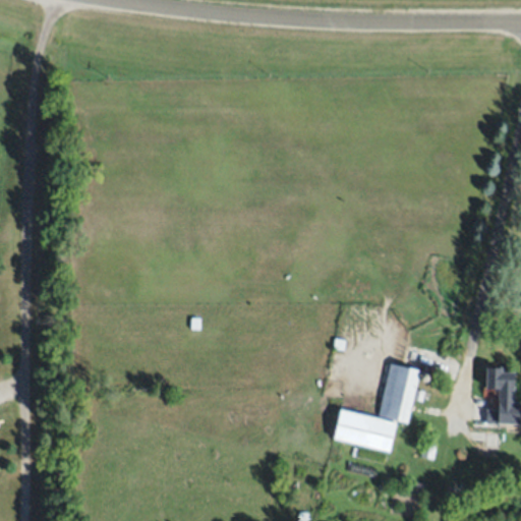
[(335,338),(347,341),(344,351),(333,348),(335,338)]
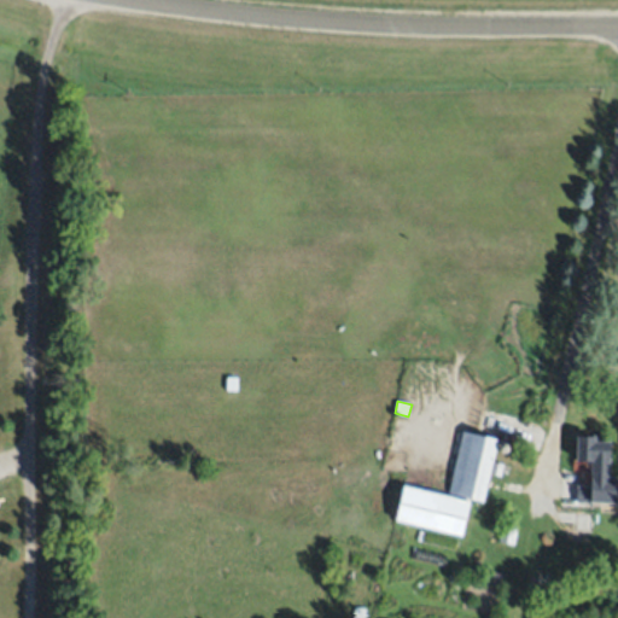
[(395,519),(403,485),(447,496),(462,431),(497,441),(483,503),(470,500),(461,536),(395,519)]
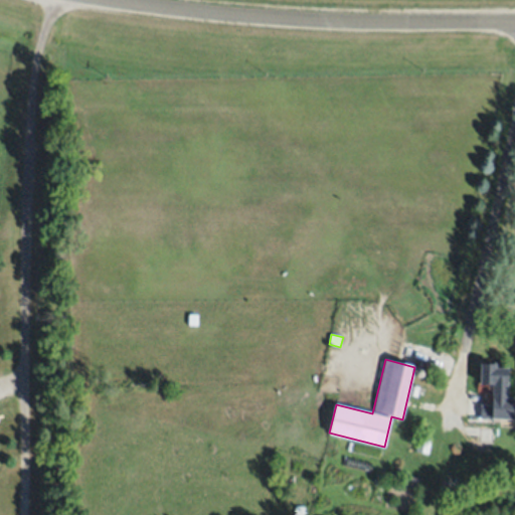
[(513,397),(513,419),(491,419),(491,417),(480,417),(480,406),(491,406),(491,385),(479,385),(479,364),(506,364),(505,397),(513,397)]
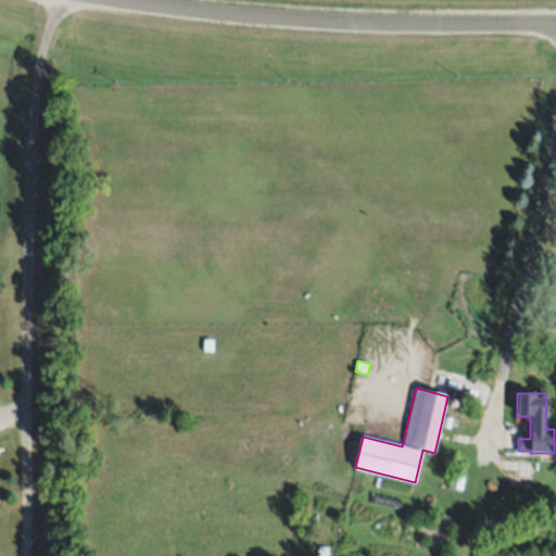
[(452,417),(450,429),(443,427),(445,416),(452,417)]
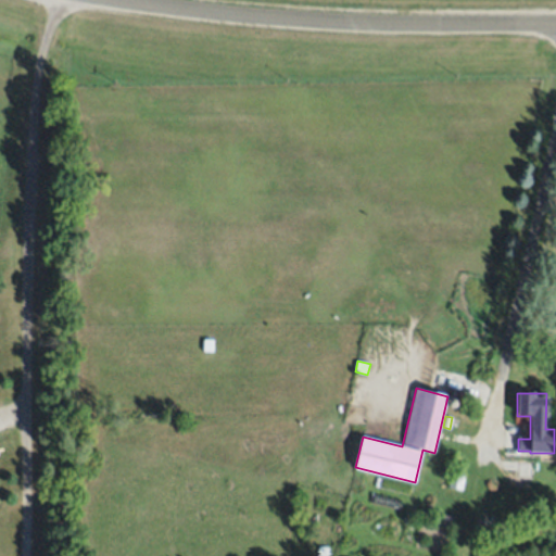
[(517,463),(533,463),(533,472),(517,472),(517,463)]
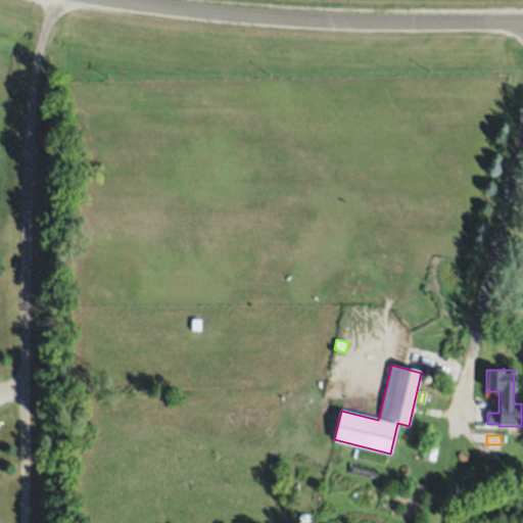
[(438,443),(436,462),(422,460),(425,441),(438,443)]
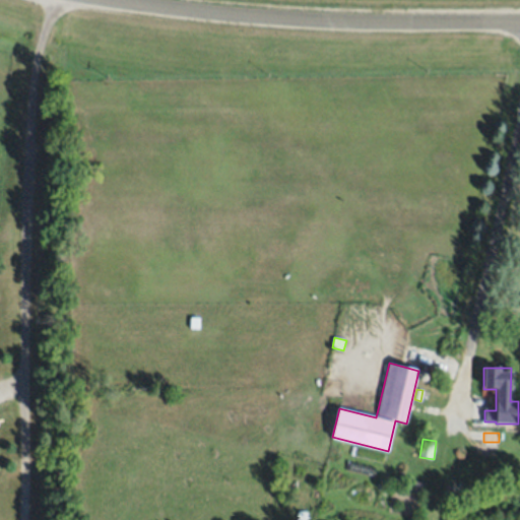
[(380,475),(405,479),(404,486),(379,482),(380,475)]
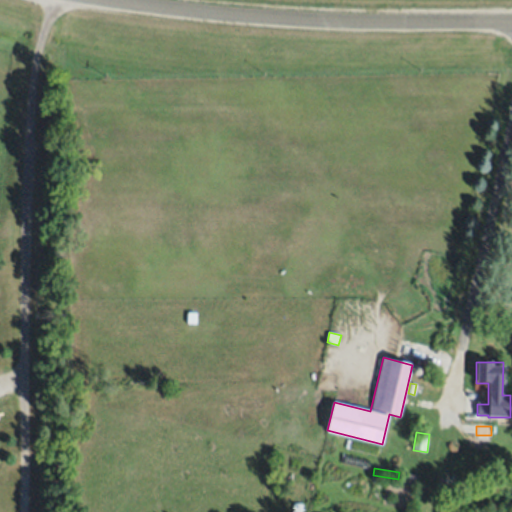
[(408,473),(418,475),(416,483),(406,481),(408,473)]
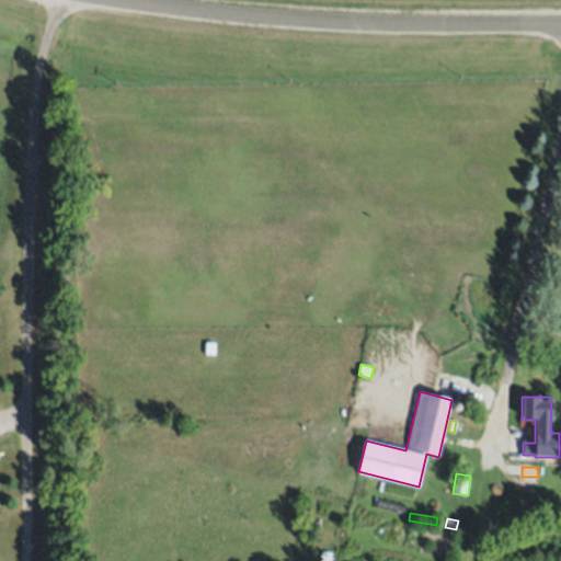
[(320,560),(322,549),(333,551),(331,560),(320,560)]
